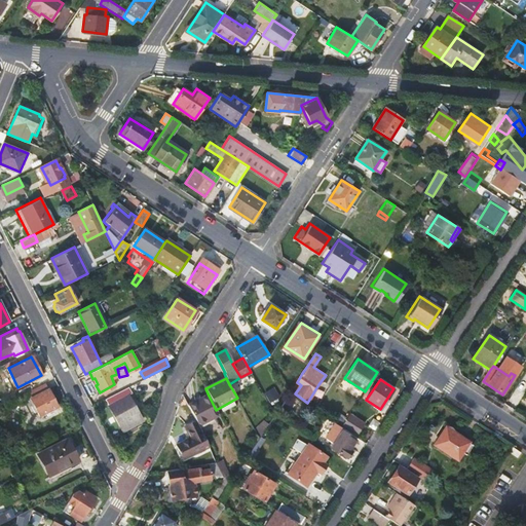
[(106,398),(121,429),(142,419),(128,393),(132,392),(128,386),(106,398)]
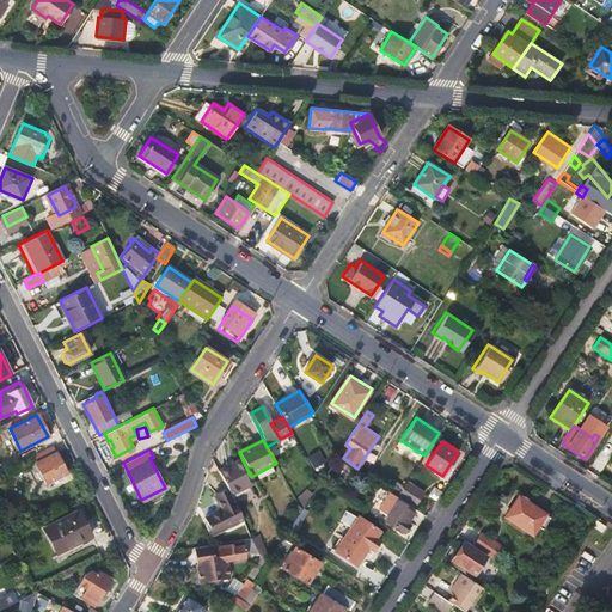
[(67,473),(56,452),(35,463),(38,471),(35,472),(40,481),(43,479),(46,484),(67,473)]
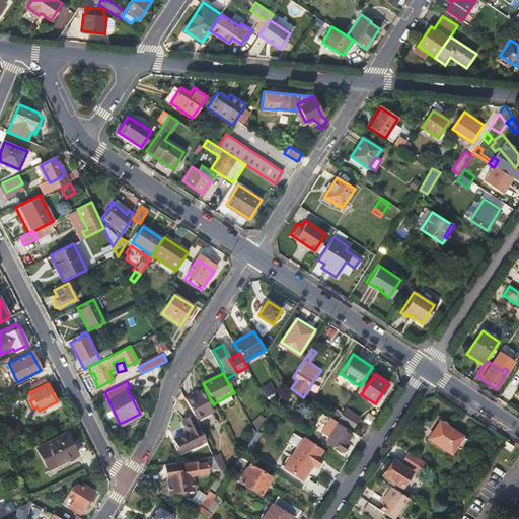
[(187,400),(196,419),(196,420),(209,413),(216,410),(213,404),(206,390),(187,400)]
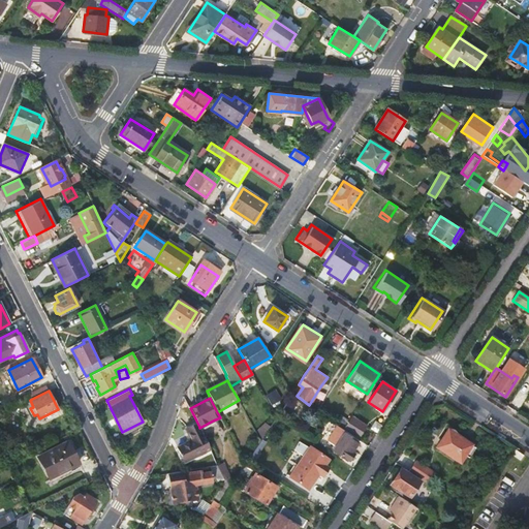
[(352,416),(347,424),(360,432),(365,425),(352,416)]
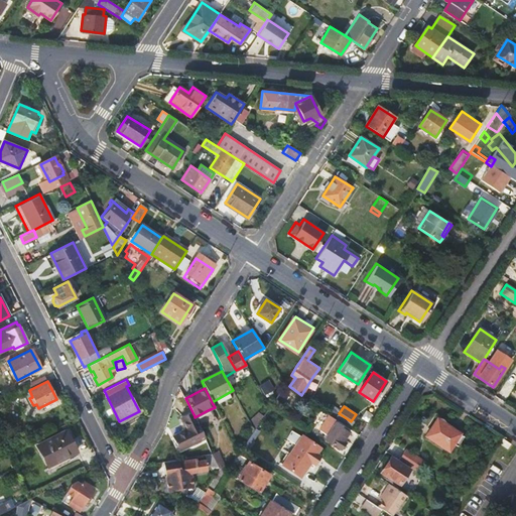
[(319,430),(329,435),(326,439),(342,449),(346,442),(344,440),(350,431),(337,423),(338,421),(335,419),(329,415),(319,430)]
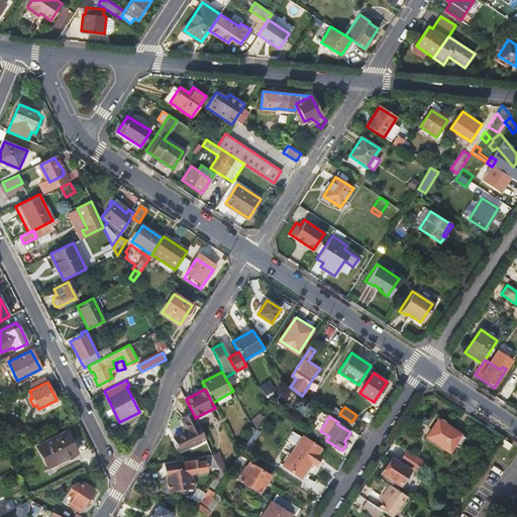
[(189,434),(175,440),(182,455),(199,446),(202,454),(211,450),(195,418),(195,417),(183,422),(189,434)]
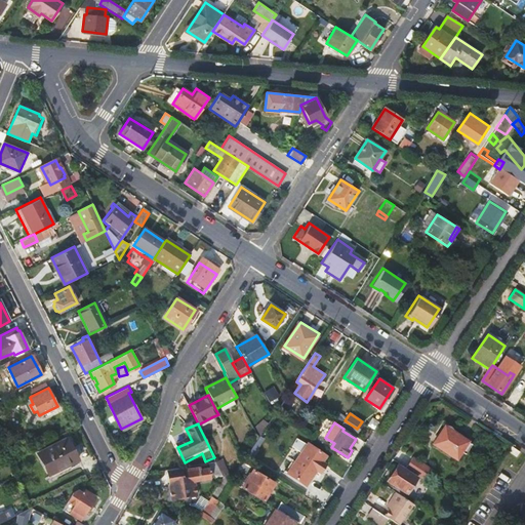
[(443,423),(432,441),(438,446),(450,429),(443,423)]
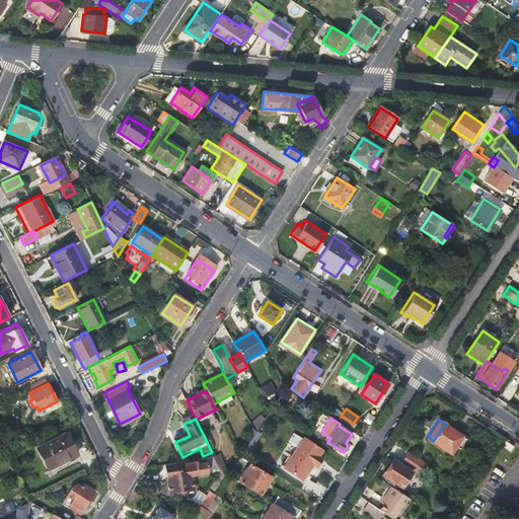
[(445,424),(433,441),(450,452),(461,434),(445,424)]
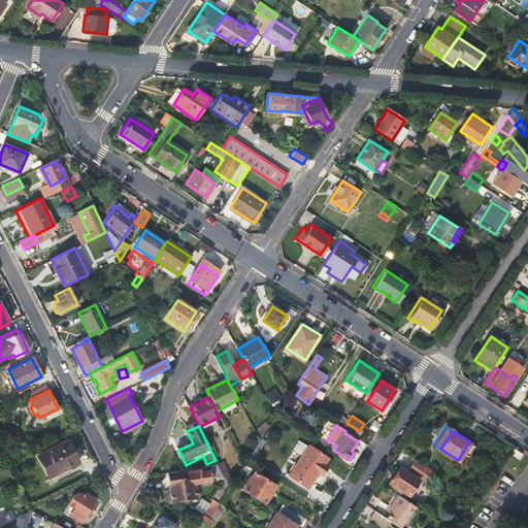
[(68,440),(38,456),(50,476),(78,461),(68,440)]
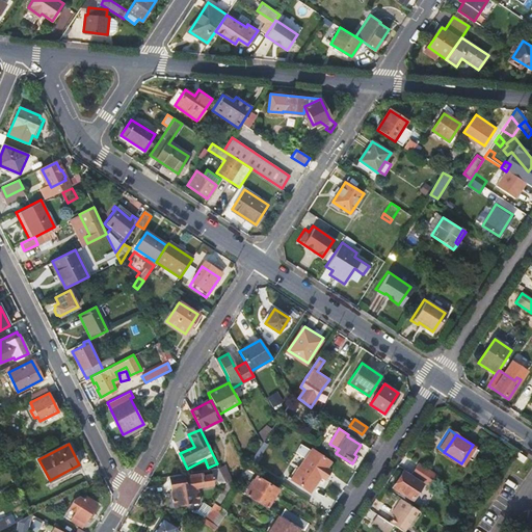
[(312,450),(291,481),(310,493),(320,477),(324,480),(330,471),(326,468),(330,461),(312,450)]
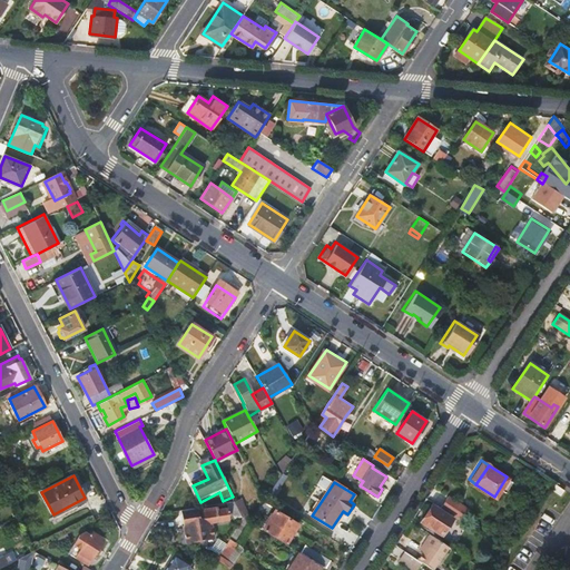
[(549,491),(543,500),(552,507),(558,498),(549,491)]
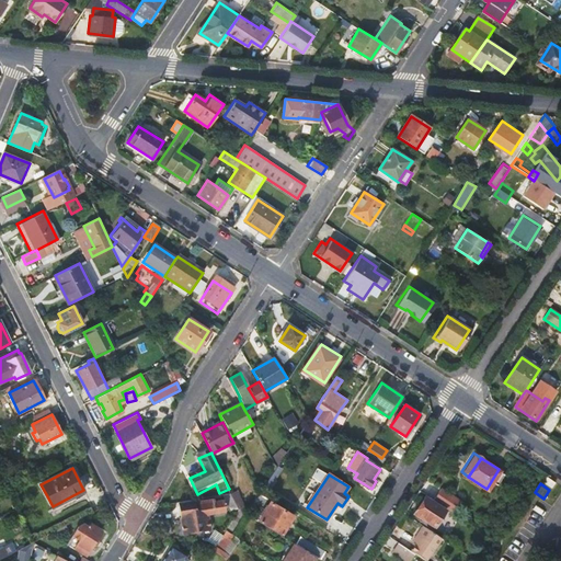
[(442,489),(434,501),(455,514),(462,503),(442,489)]
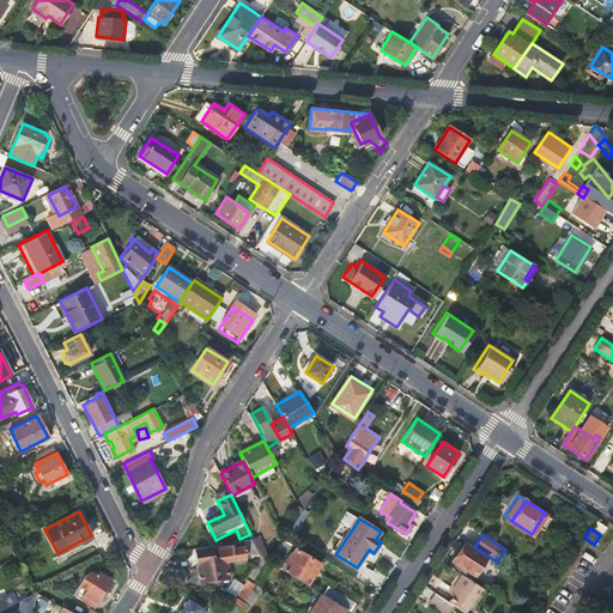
[(287,538),(281,545),(289,550),(295,542),(287,538)]
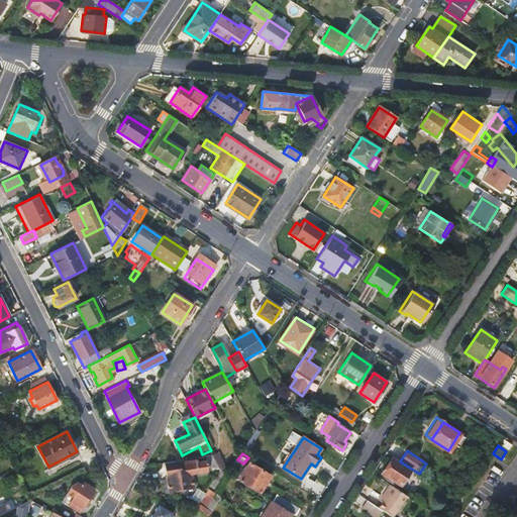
[(213,454),(206,456),(212,470),(219,467),(213,454)]
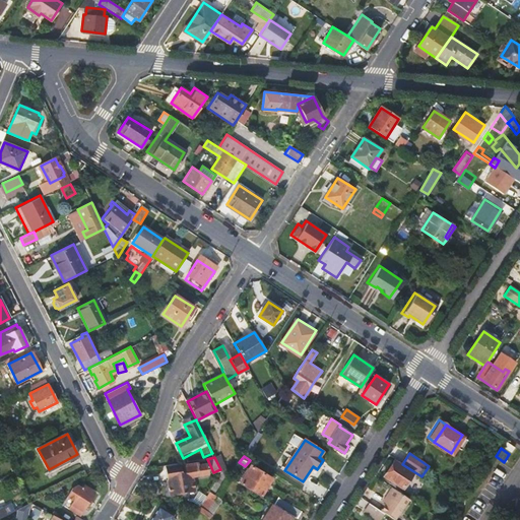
[(413,472),(394,460),(384,476),(403,488),(413,472)]
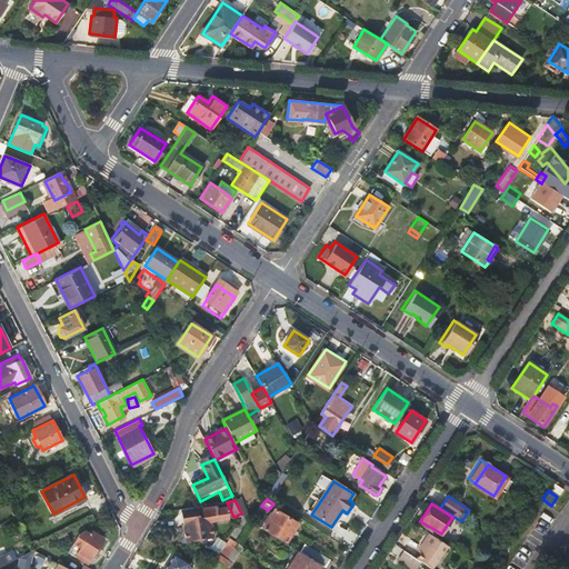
[(189,508),(180,510),(181,516),(189,513),(191,525),(182,526),(186,542),(212,538),(209,521),(227,519),(225,508),(215,510),(215,507),(190,510),(189,508)]
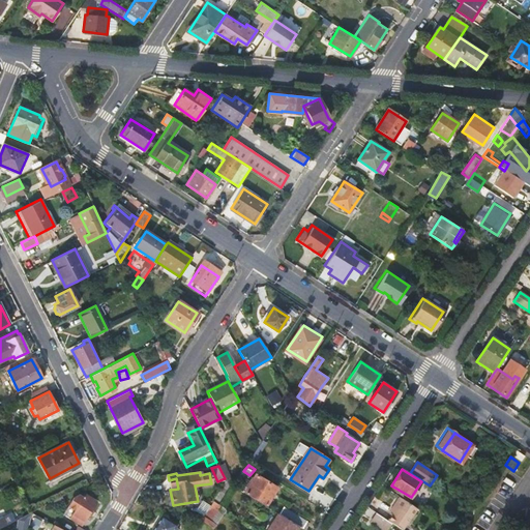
[(257,474),(245,494),(266,506),(277,487),(257,474)]
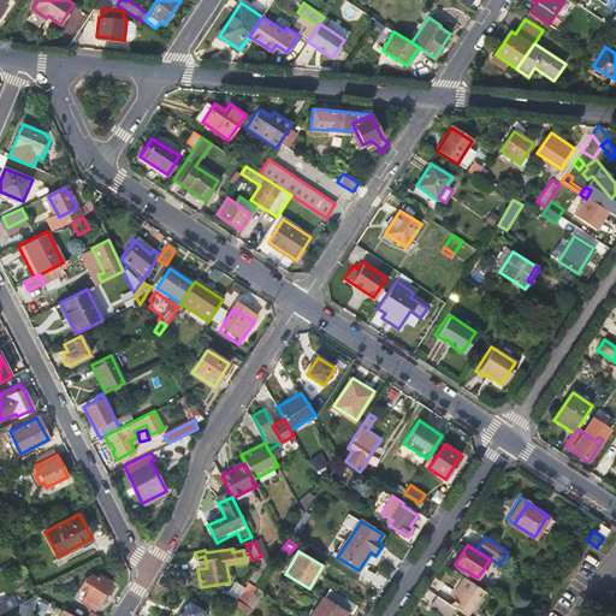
[(457,588),(448,603),(457,609),(465,614),(480,588),(461,575),(454,586),(457,588)]
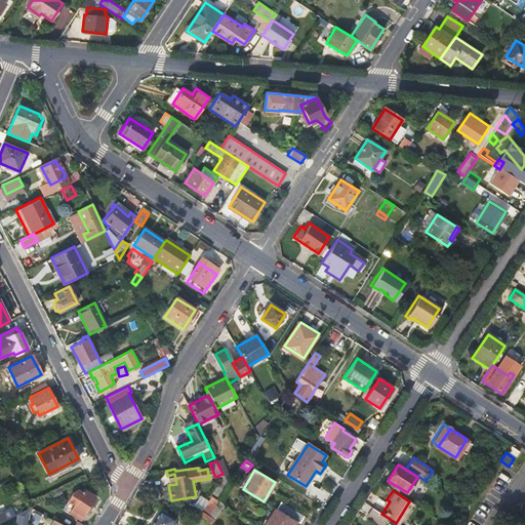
[(72,494),(66,503),(73,508),(68,516),(78,522),(92,498),(82,492),(80,495),(75,492),(72,494)]
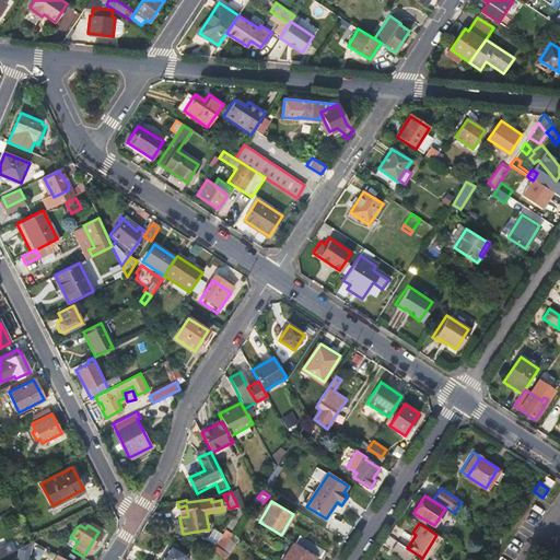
[(216,546),(212,551),(224,559),(230,550),(225,547),(234,535),(225,529),(216,546)]
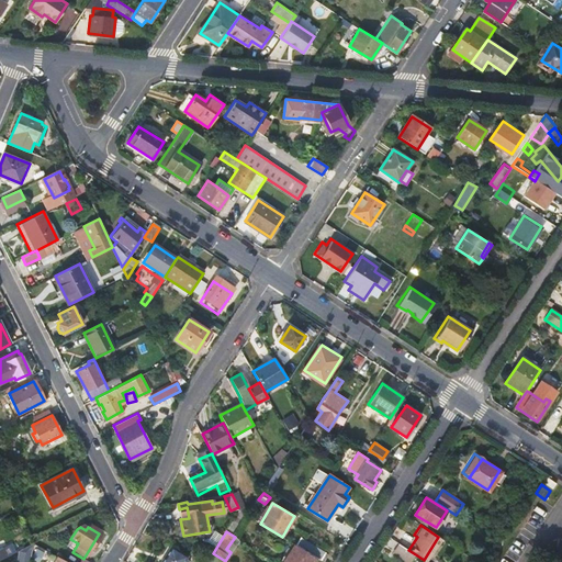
[(302,537),(296,546),(316,558),(321,561),(326,552),(302,537)]
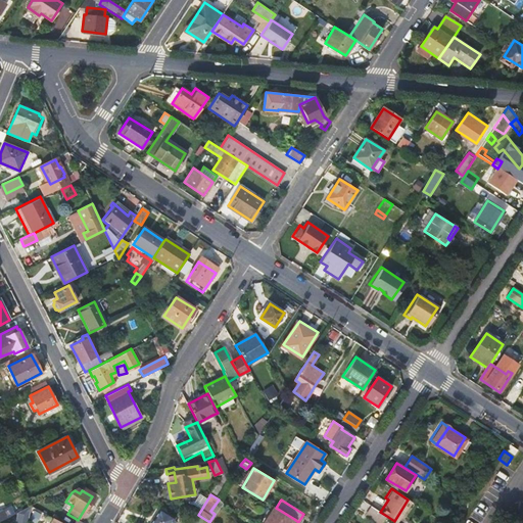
[(274,507),(263,522),(291,522),(294,519),(276,508),(274,507)]
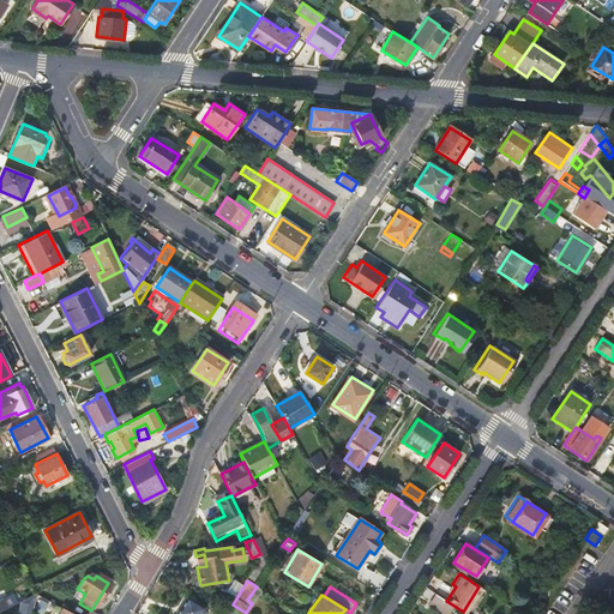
[(429,606),(443,613),(451,613),(456,607),(446,601),(437,595),(429,606)]
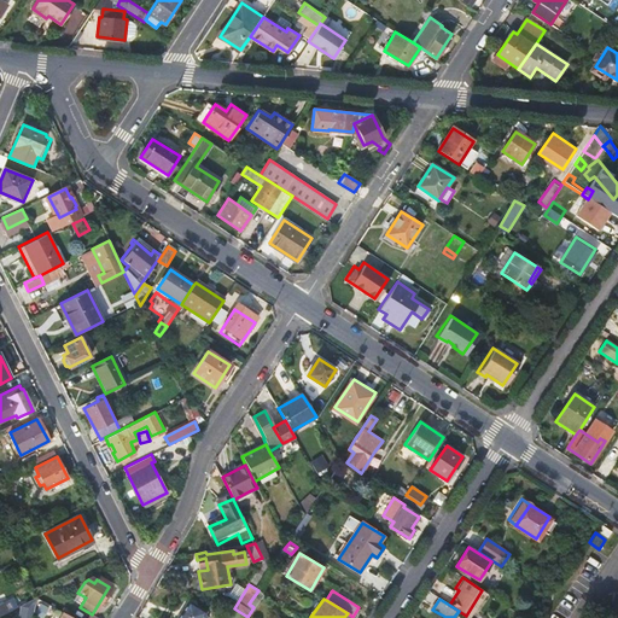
[(188,601),(178,617),(202,617),(207,612),(188,601)]
